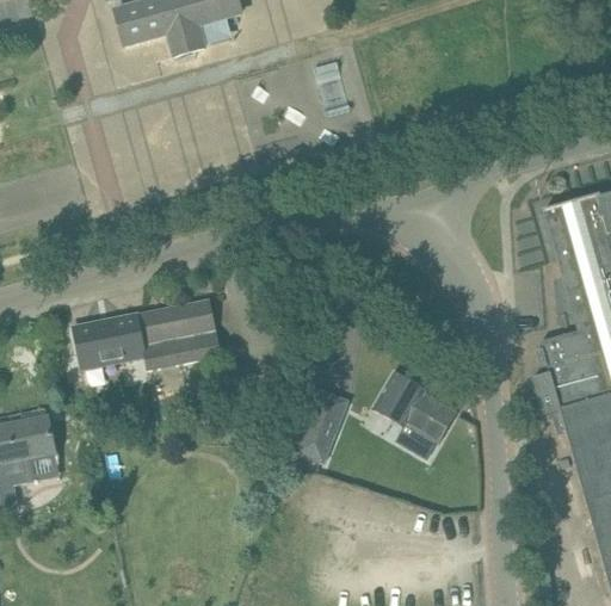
[(144,0),(116,8),(125,44),(167,31),(174,54),(204,45),(198,23),(240,12),(236,0),(144,0)]
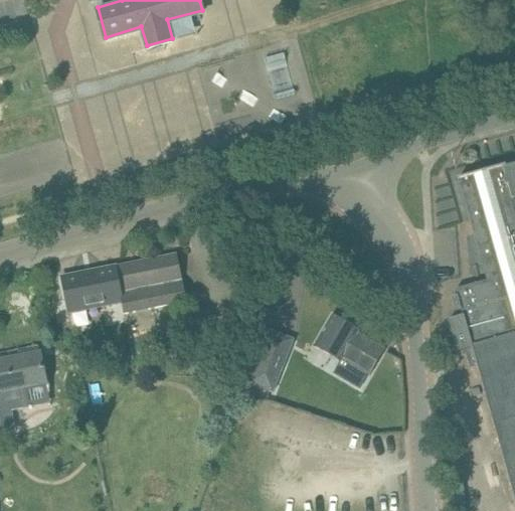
[(514,510),(514,160),(458,176),(487,278),(456,287),(458,293),(452,294),(456,308),(462,307),(463,314),(449,317),(458,349),(465,347),(470,365),(477,363),(514,500),(514,510)]
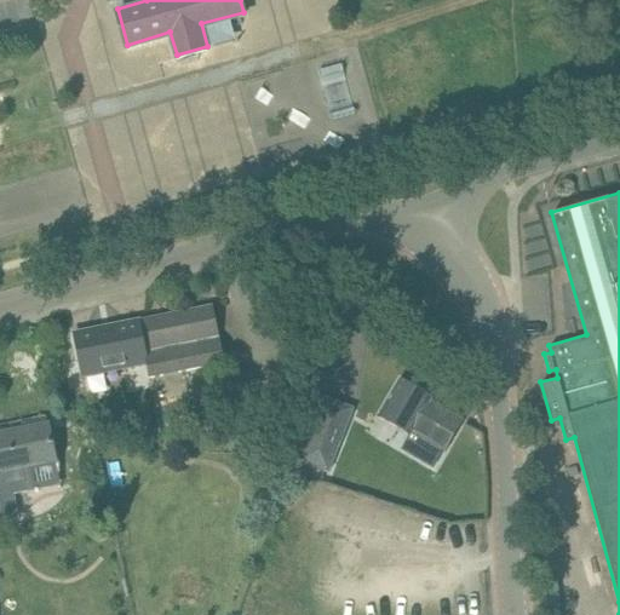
[(223,358),(217,326),(212,303),(74,331),(82,368),(102,365),(105,381),(110,381),(116,413),(132,409),(130,398),(143,396),(138,375),(223,358)]
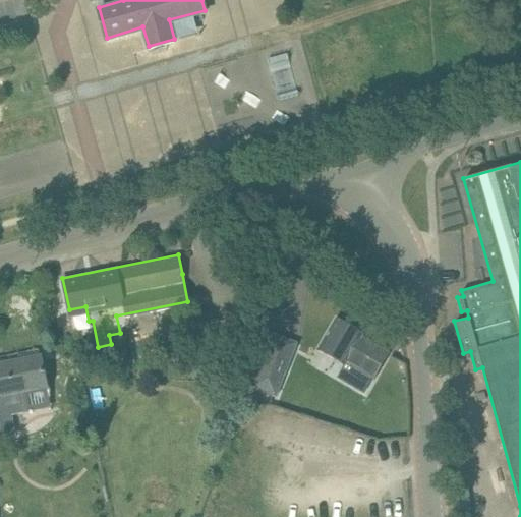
[(337,316),(327,334),(317,348),(344,363),(347,359),(373,376),(389,350),(361,335),(363,332),(337,316)]
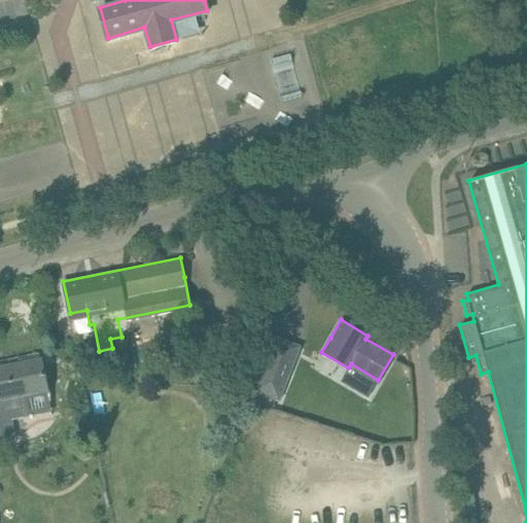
[(0,431),(5,430),(1,410),(23,406),(21,394),(47,388),(42,359),(0,367),(0,431)]
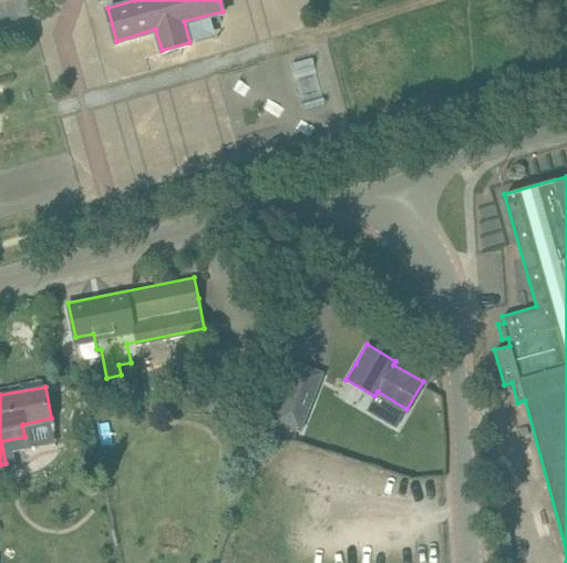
[(286,389),(275,418),(299,428),(310,398),(286,389)]
